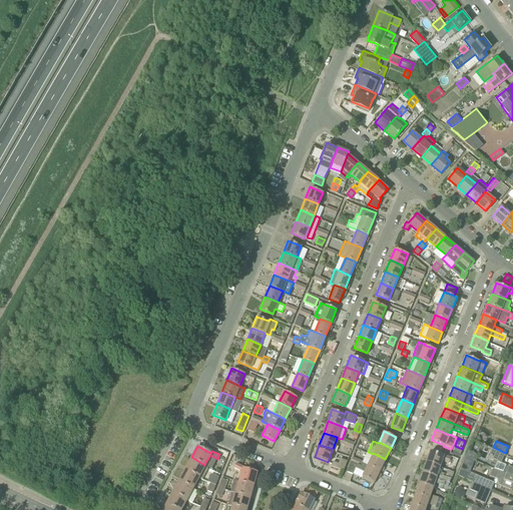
[(452,452),(459,455),(462,449),(455,446),(452,452)]
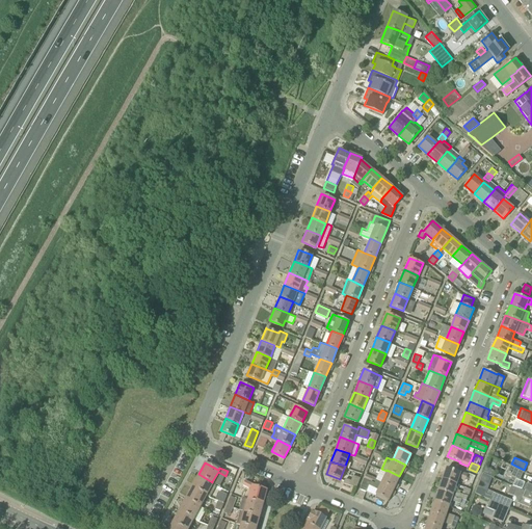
[(531,483),(528,482),(520,479),(524,470),(511,464),(507,474),(516,478),(512,485),(515,486),(525,491),(531,493),(531,483)]
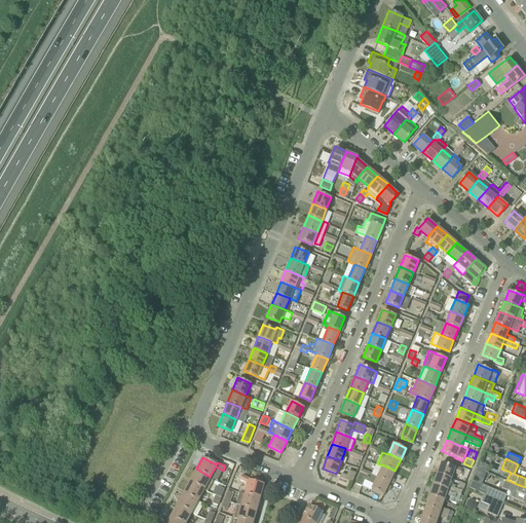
[(489,469),(484,467),(486,462),(481,460),(478,467),(487,471),(488,471),(489,469)]
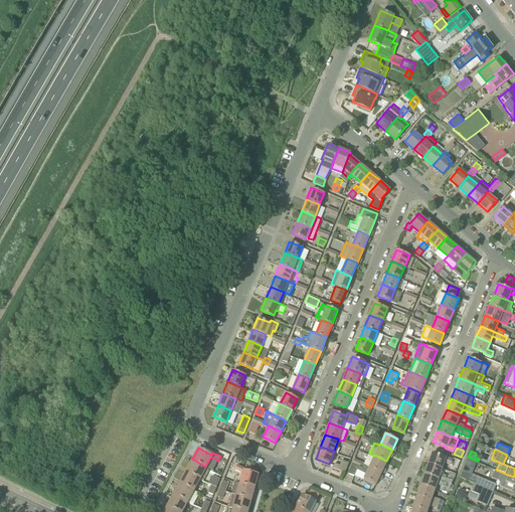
[(445,456),(432,452),(427,463),(442,468),(442,467),(444,461),(451,464),(453,458),(445,456)]
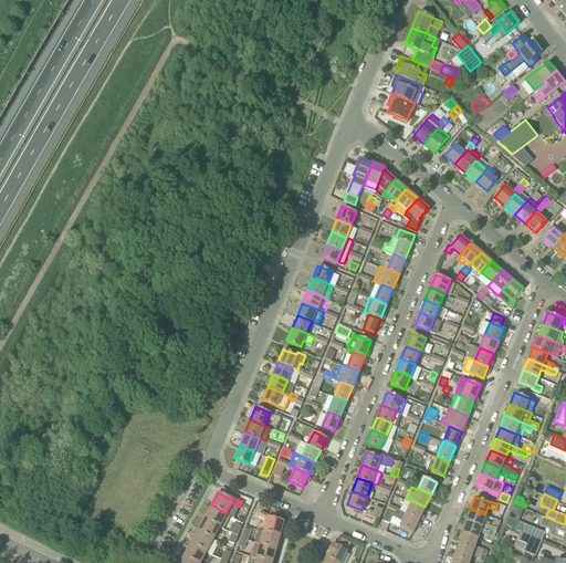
[(419,520),(425,507),(411,500),(411,501),(406,499),(405,498),(400,508),(399,510),(406,513),(419,520)]
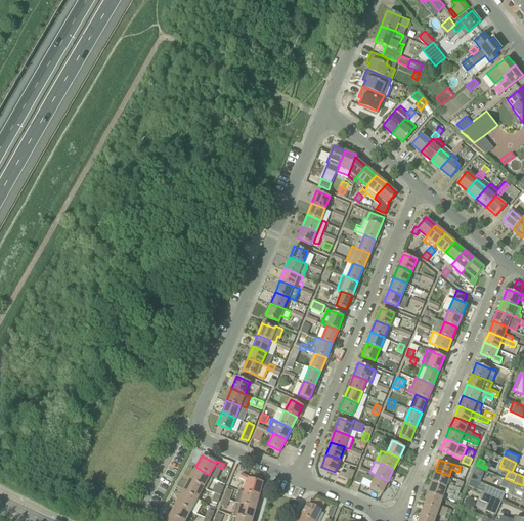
[(483,475),(485,469),(476,465),(474,471),(483,475)]
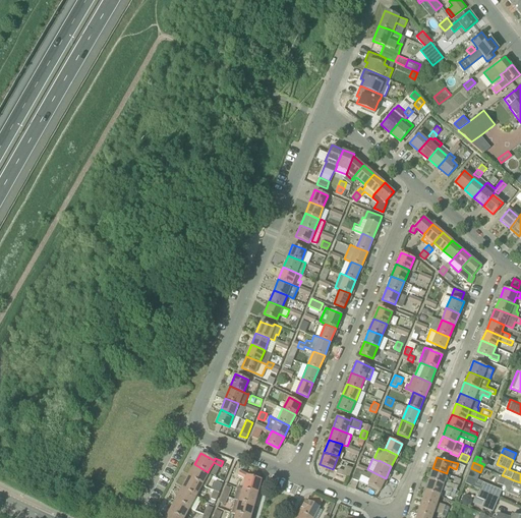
[(366,472),(367,469),(368,467),(358,463),(356,468),(362,471),(366,472)]
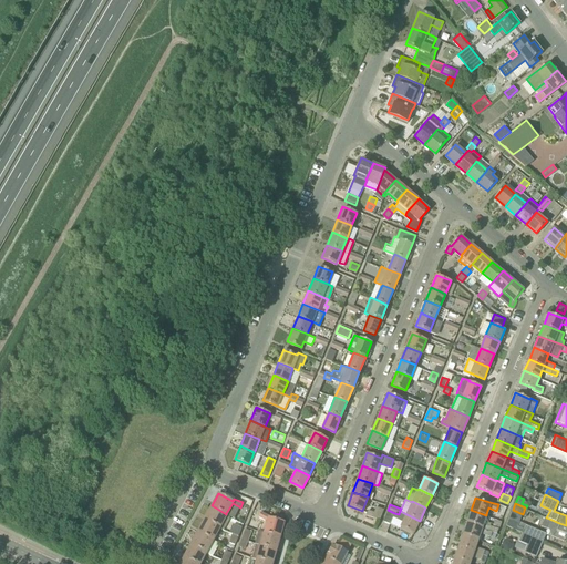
[(226,514),(212,505),(205,519),(219,526),(224,529),(230,515),(226,513),(226,514)]
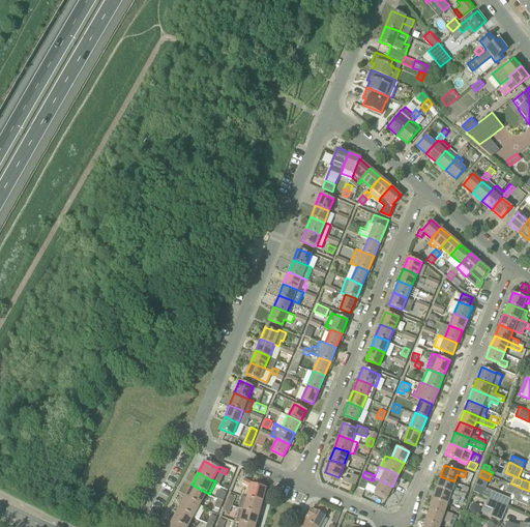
[(342,480),(355,485),(358,475),(351,472),(350,477),(344,475),(342,480)]
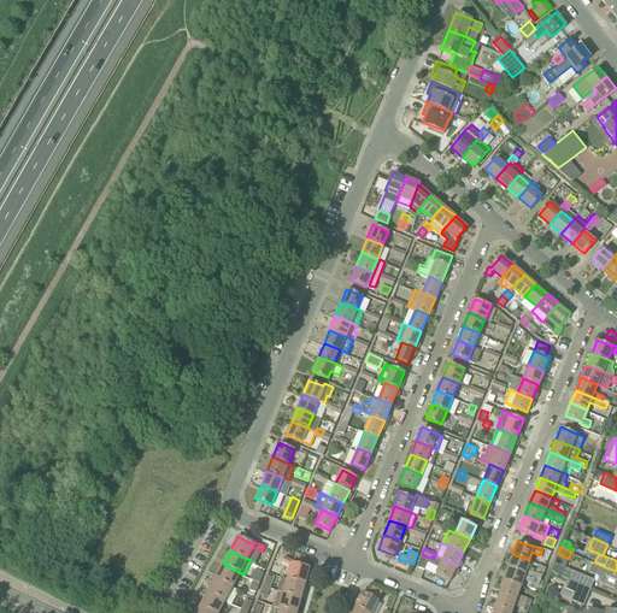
[(425,569),(428,561),(429,558),(422,554),(417,565),(425,569)]
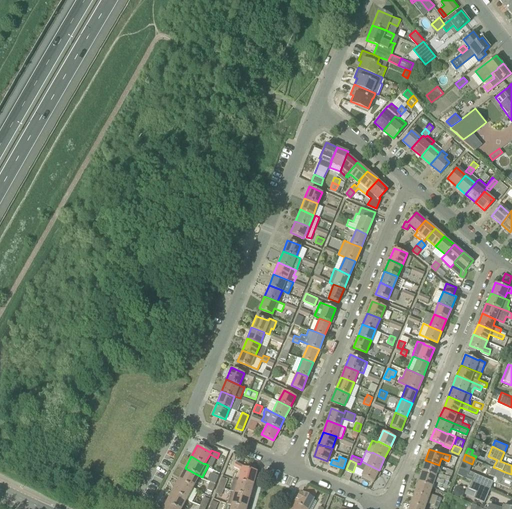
[(452,469),(447,467),(444,474),(440,472),(442,466),(439,464),(439,465),(425,460),(422,471),(444,479),(448,480),(448,479),(449,479),(450,475),(451,475),(452,473),(452,472),(452,469)]
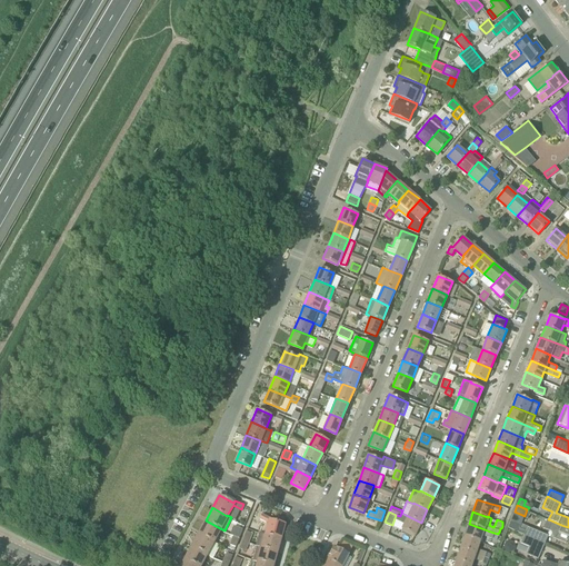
[(270,517),(261,513),(259,517),(268,522),(265,535),(280,539),(285,524),(269,519),(270,517)]
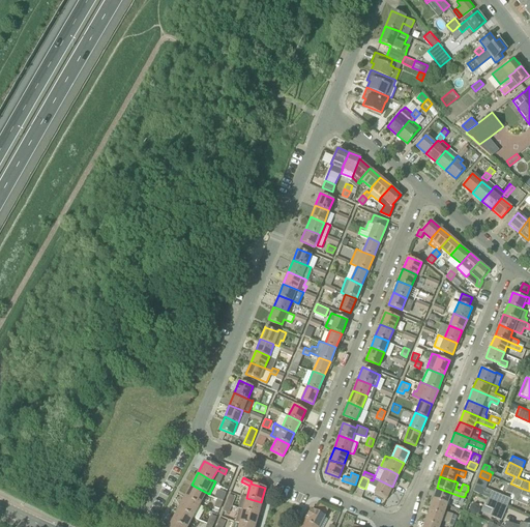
[(369,479),(367,482),(377,487),(374,492),(386,498),(392,487),(374,477),(373,480),(369,479)]
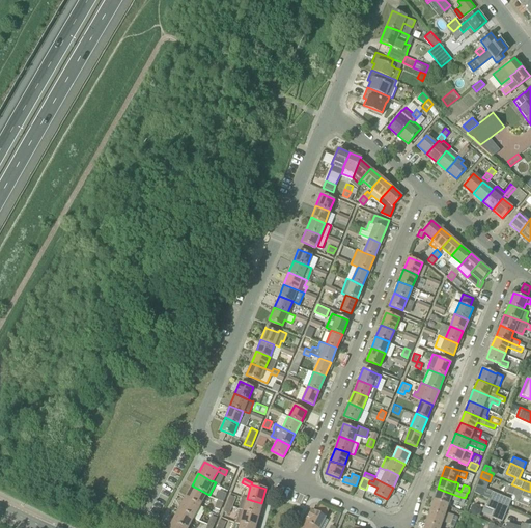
[(192,485),(186,497),(199,504),(205,493),(192,485)]
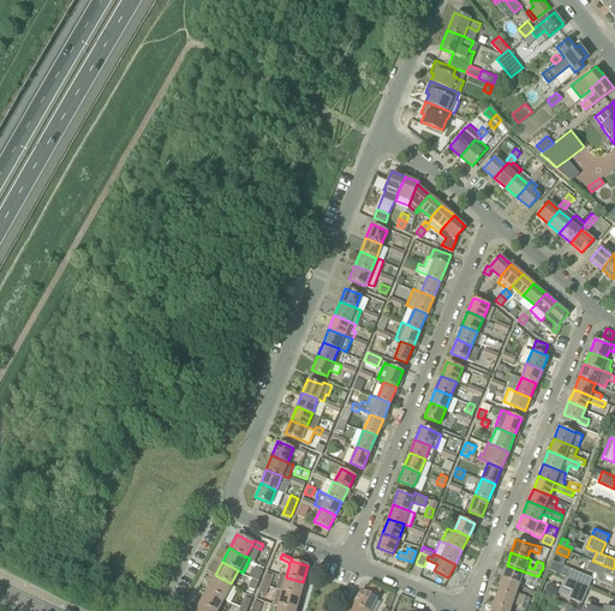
[(596,562),(592,570),(596,573),(598,579),(611,585),(613,582),(614,583),(614,569),(607,567),(596,562)]
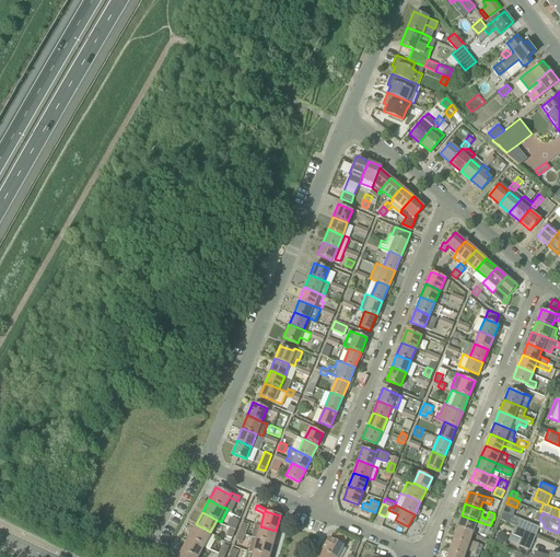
[(230,525),(235,528),(238,519),(230,515),(226,524),(230,525)]
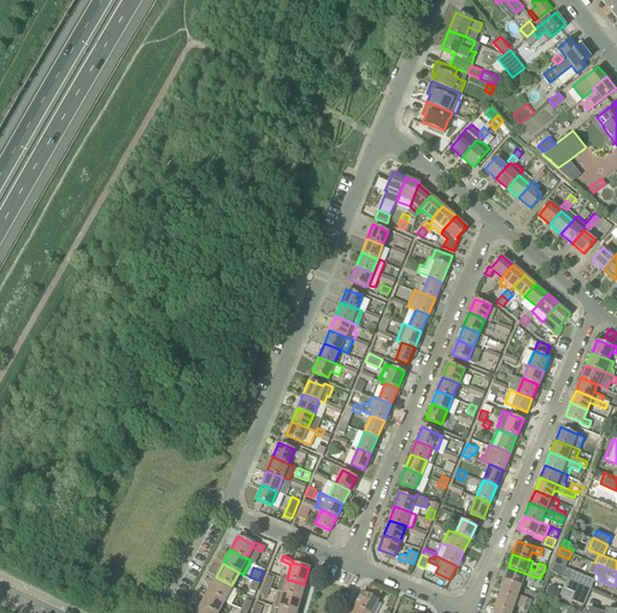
[(534,581),(535,577),(509,567),(504,579),(519,585),(522,578),(532,582),(534,582),(534,581)]
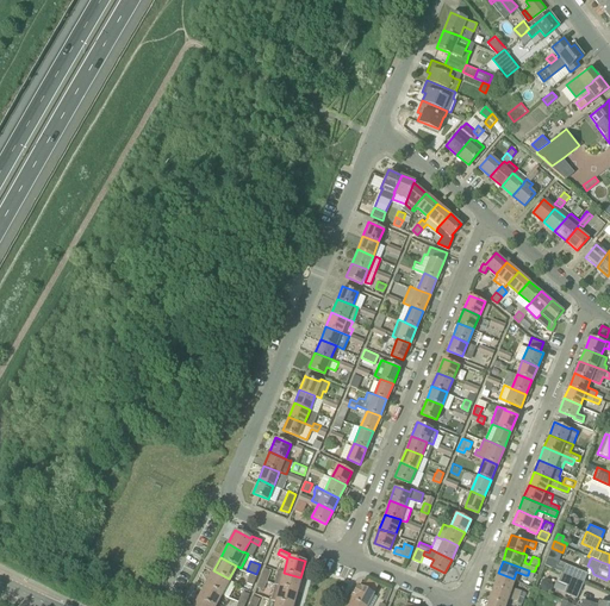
[(584,580),(587,573),(587,572),(566,563),(562,572),(584,580)]
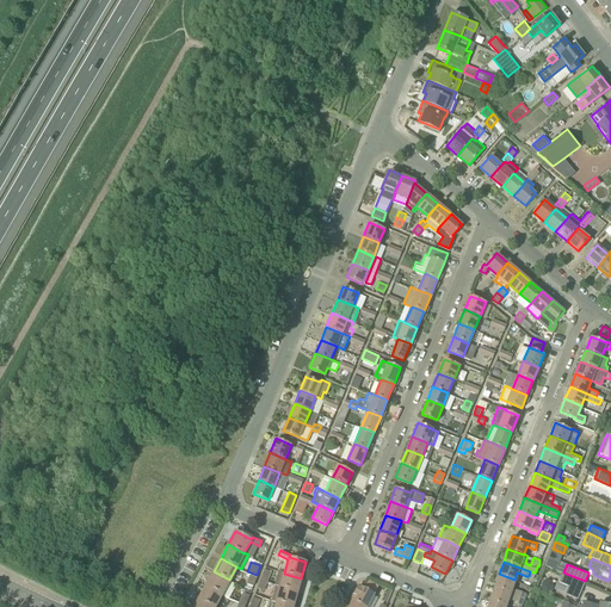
[(271,570),(264,568),(261,577),(267,580),(271,570)]
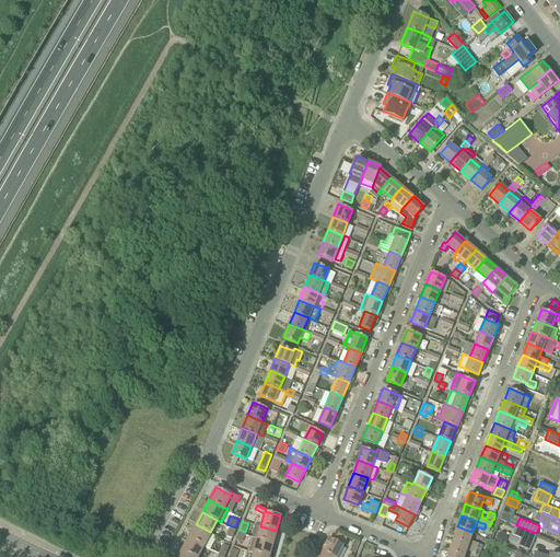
[(203,545),(203,544),(210,532),(196,524),(189,536),(203,545)]
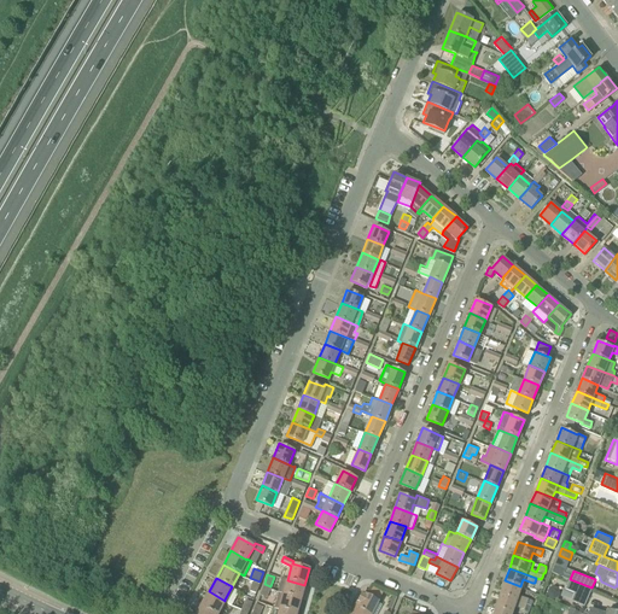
[(256,591),(260,582),(254,579),(250,589),(256,591)]
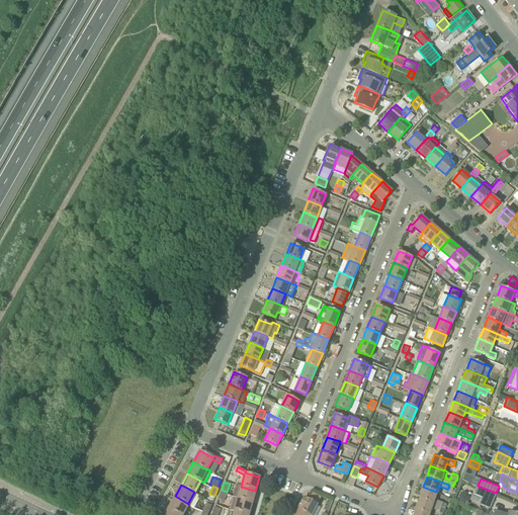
[(493,501),(496,493),(478,486),(475,493),(482,496),(479,503),(490,507),(493,501)]
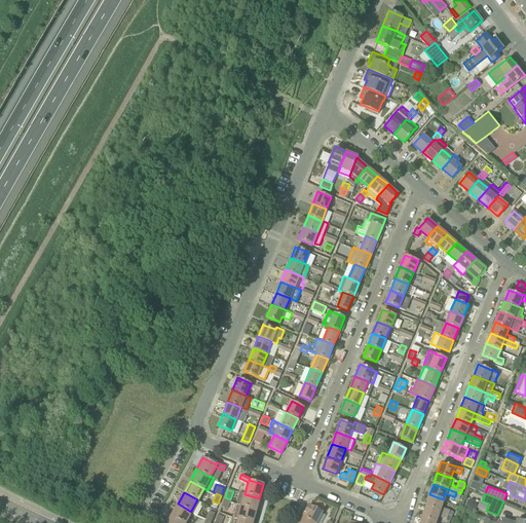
[(245,494),(241,505),(256,509),(259,498),(245,494)]
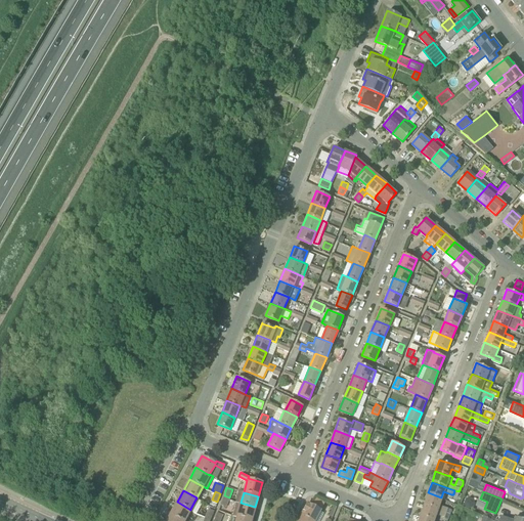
[(447,506),(447,508),(439,505),(441,497),(428,492),(424,504),(450,513),(452,508),(447,506)]
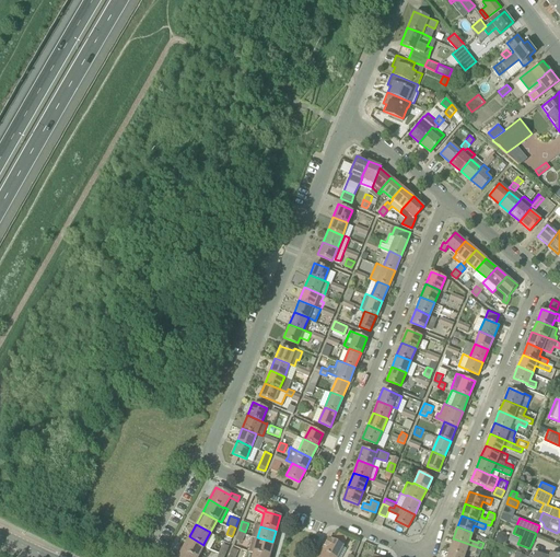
[(245,532),(240,530),(236,537),(242,540),(245,532)]
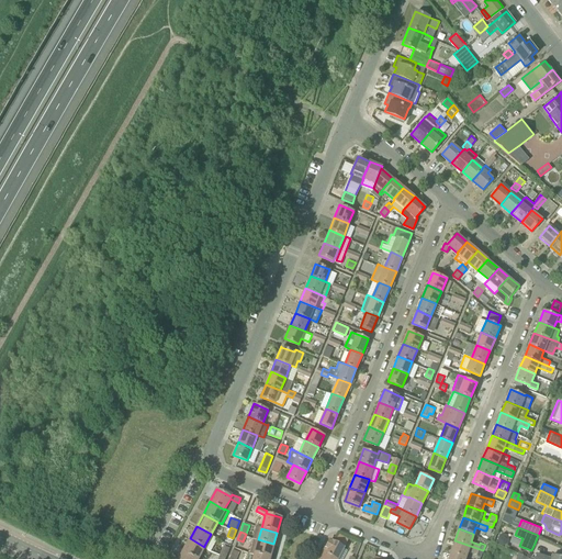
[(508,541),(509,538),(508,534),(504,532),(499,534),(497,537),(498,543),(503,544),(508,541)]
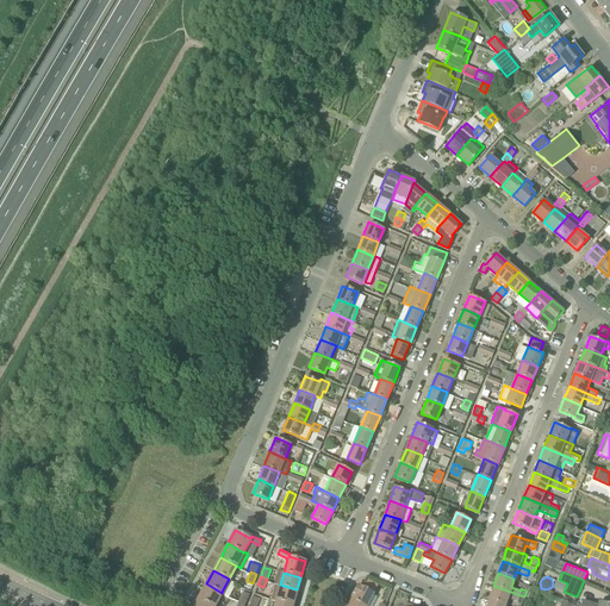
[(198,598),(215,605),(219,605),(226,594),(222,592),(222,593),(206,583),(198,598)]
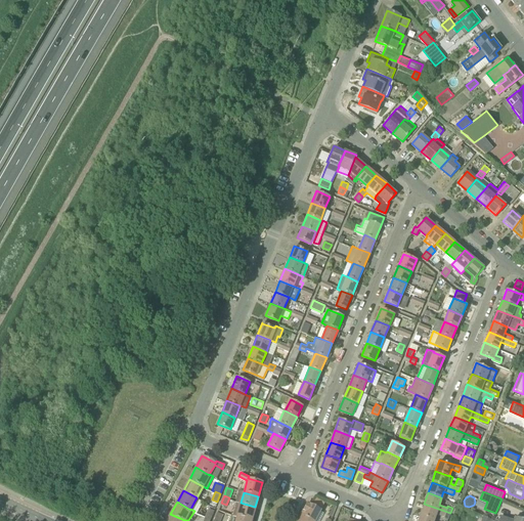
[(320,510),(320,509),(307,502),(301,514),(314,520),(320,510)]
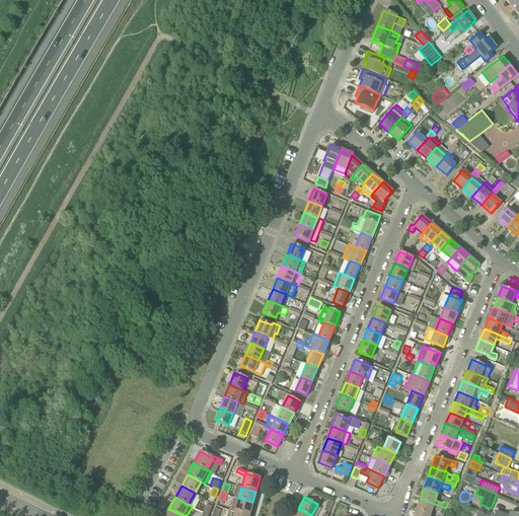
[(252,502),(238,498),(235,510),(249,514),(252,502)]
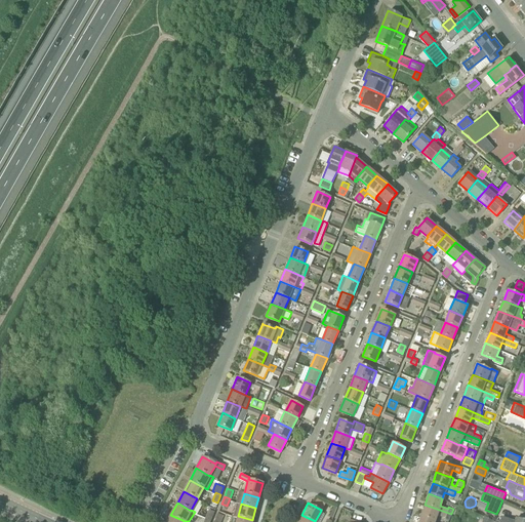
[(437,515),(445,517),(449,519),(451,514),(425,505),(421,516),(435,521),(437,515)]
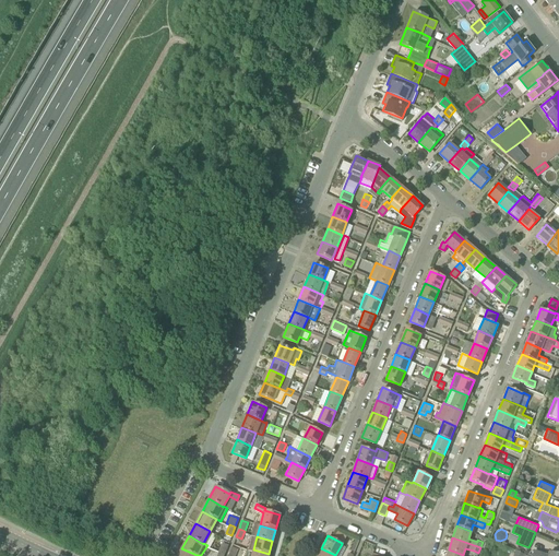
[(222,542),(218,551),(225,553),(228,544),(222,542)]
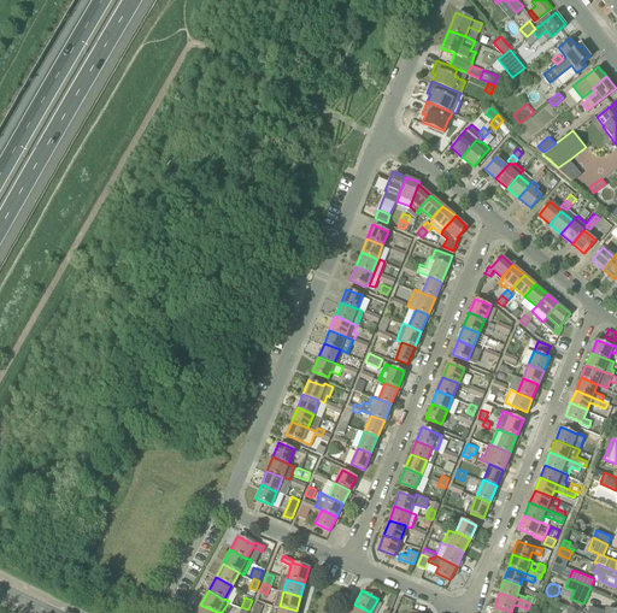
[(252,611),(258,612),(263,603),(256,601),(252,611)]
